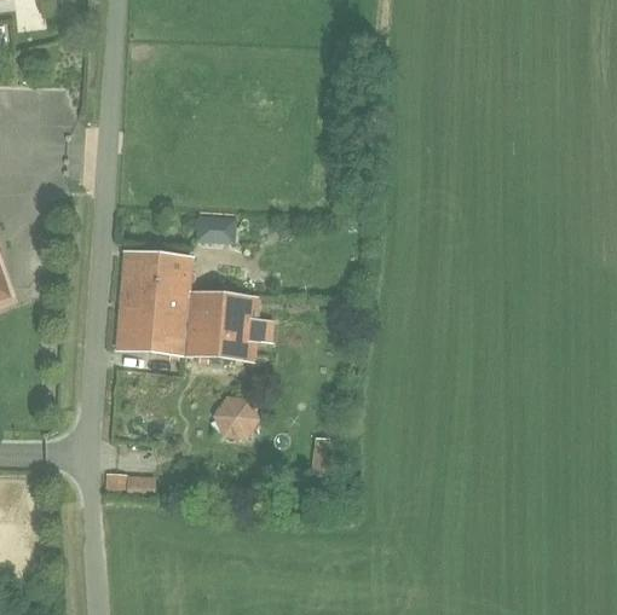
[(124,250),(115,347),(247,358),(252,300),(186,294),(190,255),(124,250)]
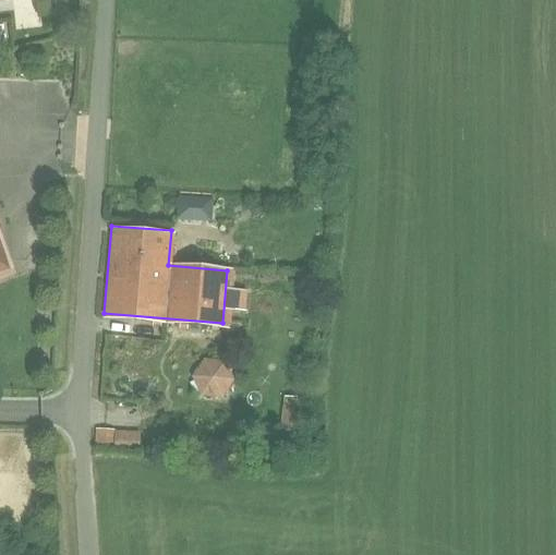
[(257,341),(274,340),(273,327),(256,328),(257,341)]
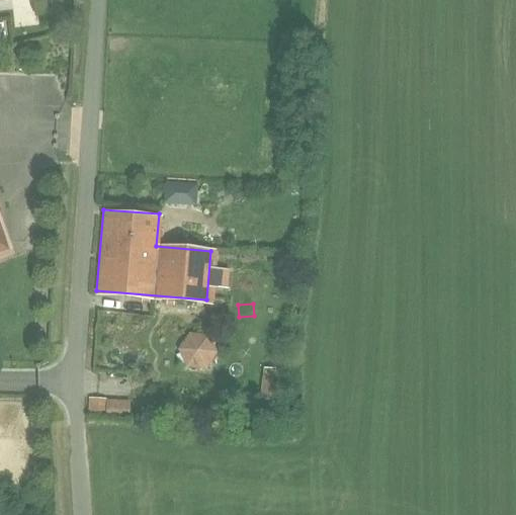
[(189,331),(179,345),(186,361),(204,362),(215,348),(206,333),(189,331)]
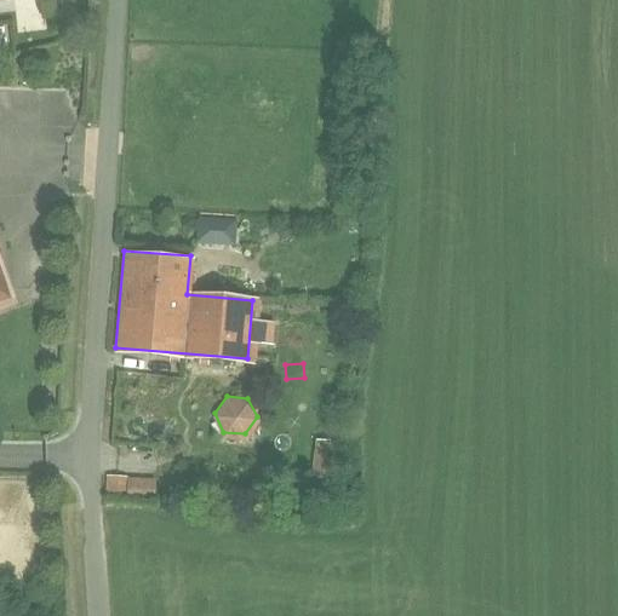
[(336,438),(312,437),(310,473),(333,475),(336,438)]
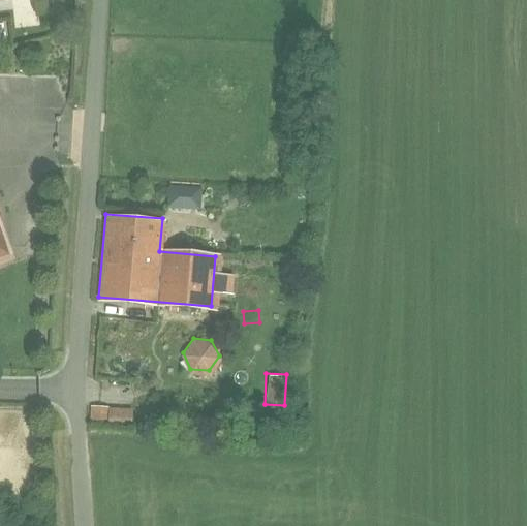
[(130,426),(131,407),(88,404),(87,423),(130,426)]
